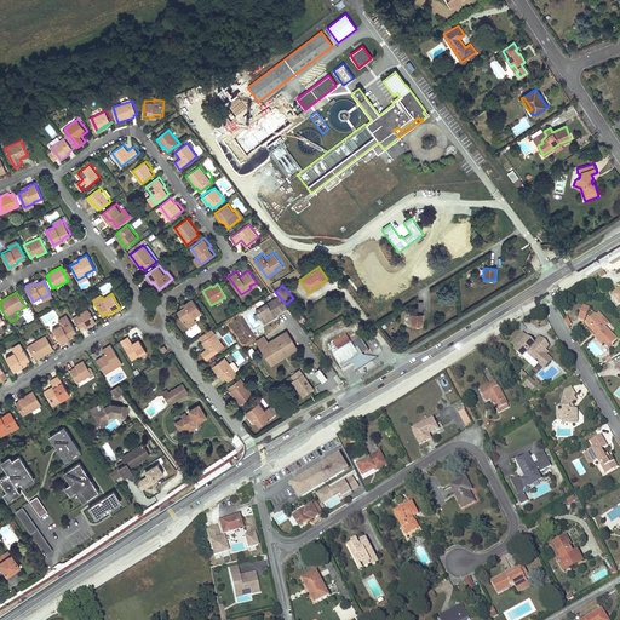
[(201,311),(193,297),(184,303),(185,305),(182,308),(178,310),(187,323),(195,317),(194,316),(201,311)]
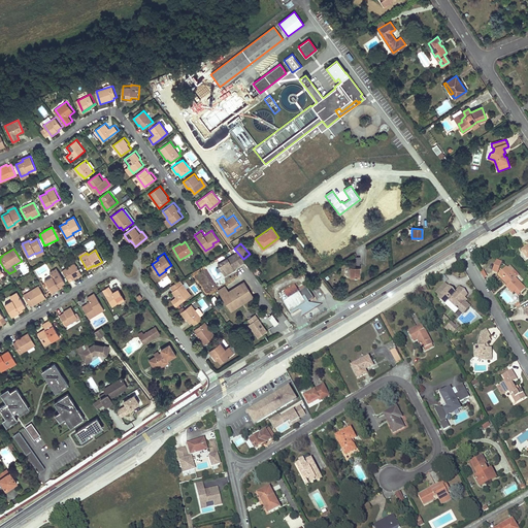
[(243,262),(236,253),(234,254),(240,264),(243,262)]
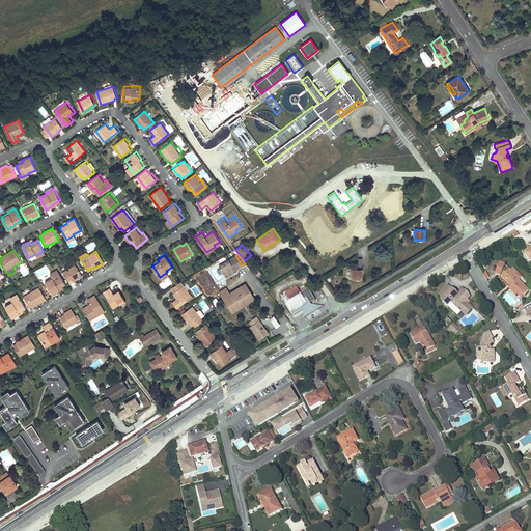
[(242,266),(235,255),(218,266),(224,275),(230,270),(232,273),(235,271),(234,270),(242,266)]
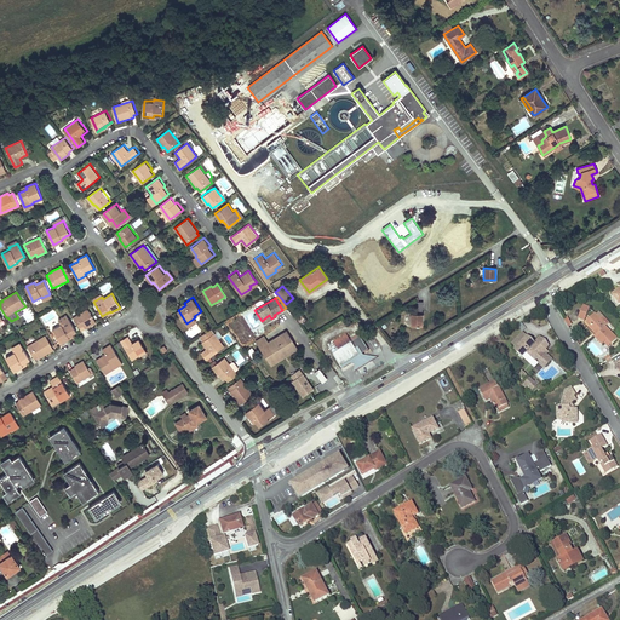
[(578,317),(580,319),(584,321),(589,308),(583,305),(578,317)]
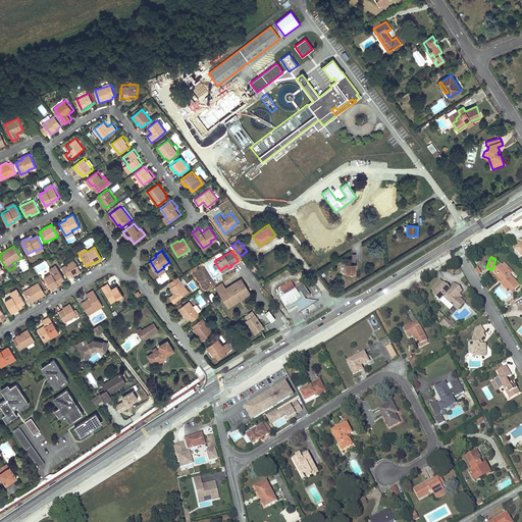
[(71,274),(72,275),(72,276),(80,271),(73,260),(61,267),(67,277),(71,274)]
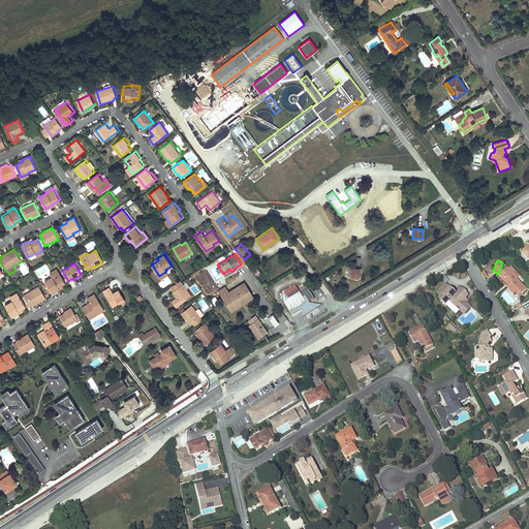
[(360,278),(361,273),(361,268),(350,268),(350,278),(360,278)]
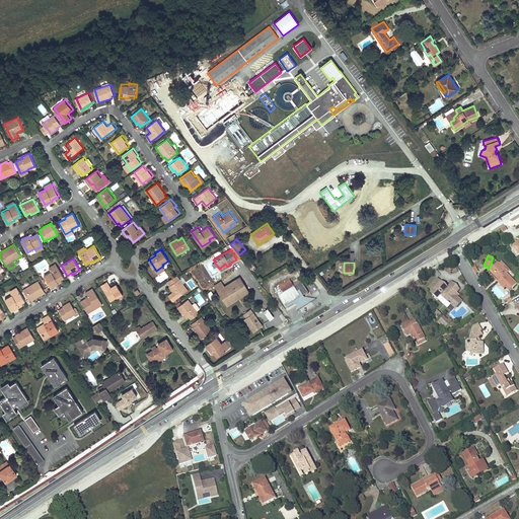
[(497,281),(504,288),(505,286),(508,284),(512,287),(516,283),(506,273),(507,272),(497,263),(493,267),(496,271),(495,273),(493,274),(496,277),(497,277),(499,279),(497,281)]
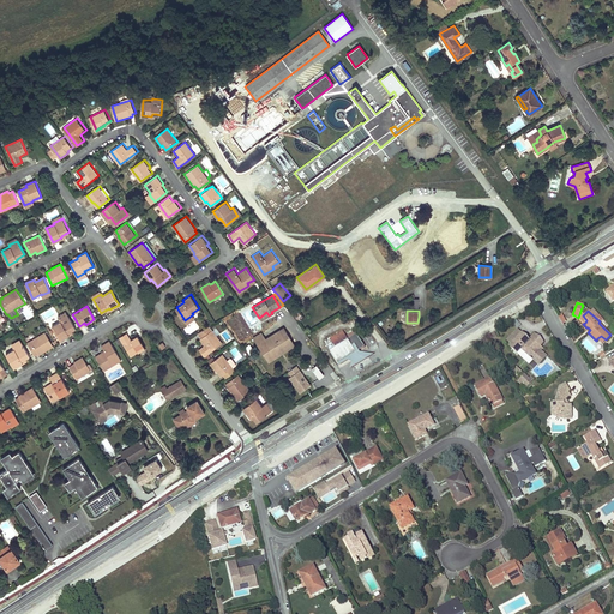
[(76,329),(66,314),(59,319),(60,320),(52,326),(60,339),(68,335),(67,333),(71,331),(76,329)]
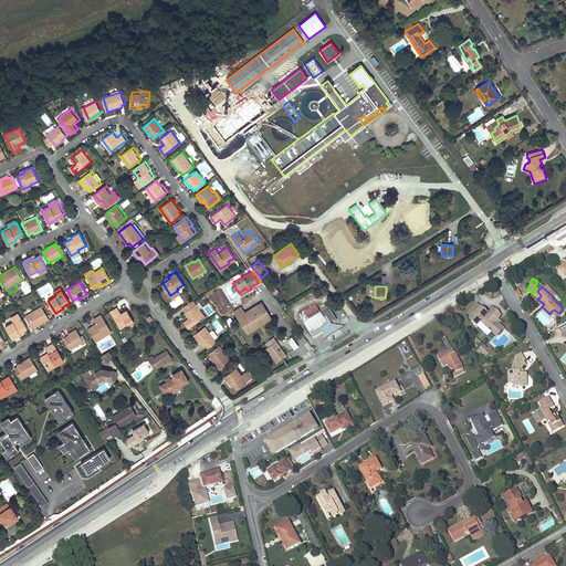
[(250,326),(269,314),(261,302),(244,313),(241,306),(233,312),(247,334),(252,329),(250,326)]
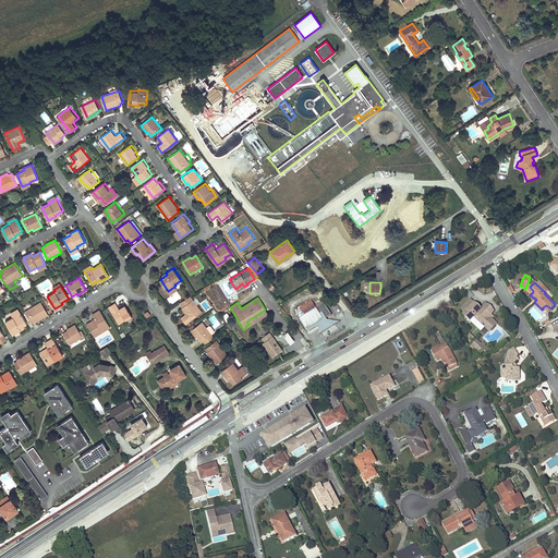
[(185,324),(202,312),(192,300),(181,307),(185,314),(181,317),(185,324)]
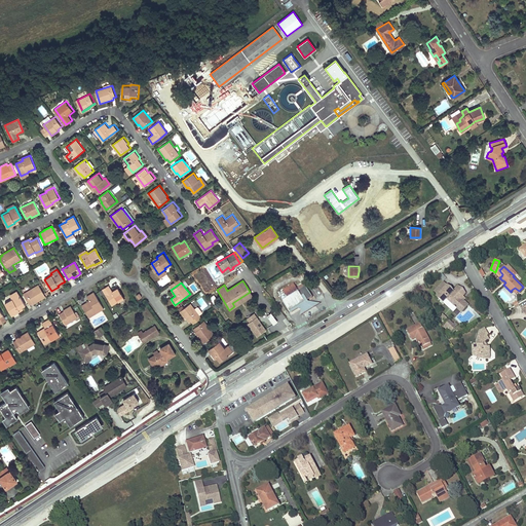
[(449,292),(451,290),(443,283),(435,292),(439,296),(437,297),(443,303),(447,299),(454,306),(455,304),(457,306),(456,308),(461,312),(468,305),(462,300),(464,298),(462,296),(465,293),(463,292),(463,291),(459,287),(459,288),(458,287),(453,292),(451,294),(449,292)]
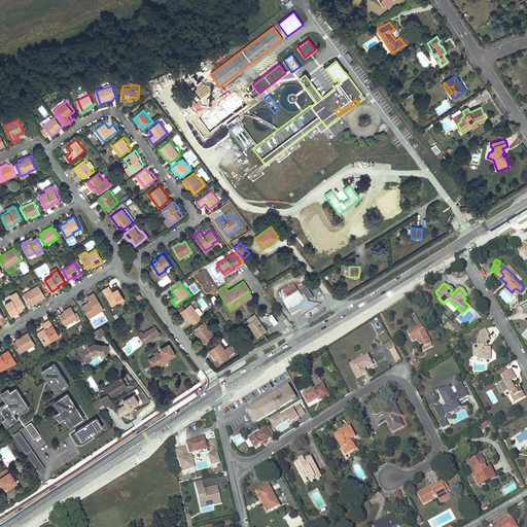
[(288,299),(283,302),(290,312),(313,297),(306,286),(304,287),(303,285),(297,289),(294,284),(283,291),(288,299)]
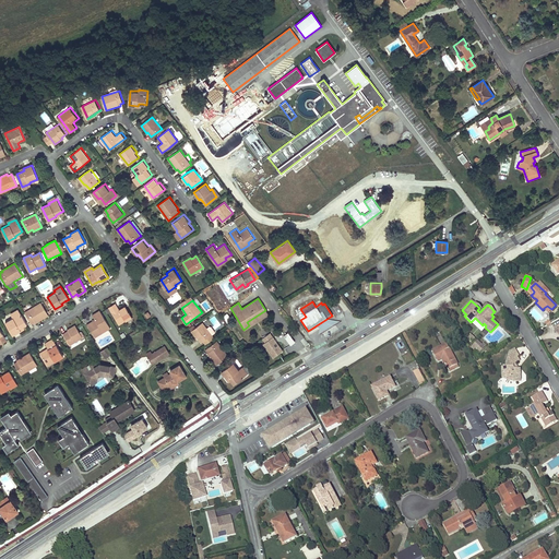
[(34,322),(35,322),(35,323),(48,316),(40,302),(23,312),(31,324),(34,322)]
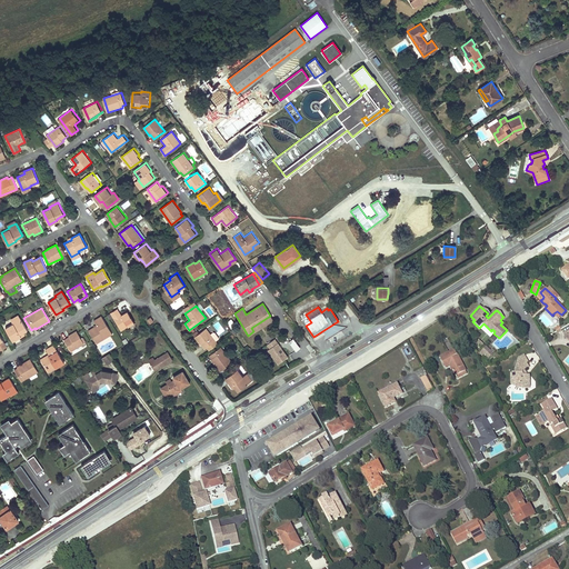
[(133,323),(127,311),(120,315),(117,309),(110,313),(121,331),(133,323)]
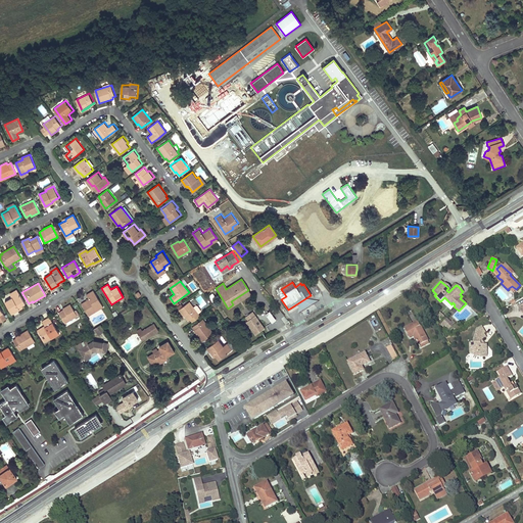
[(95,313),(103,307),(93,290),(86,295),(89,299),(82,304),(88,315),(94,311),(95,313)]
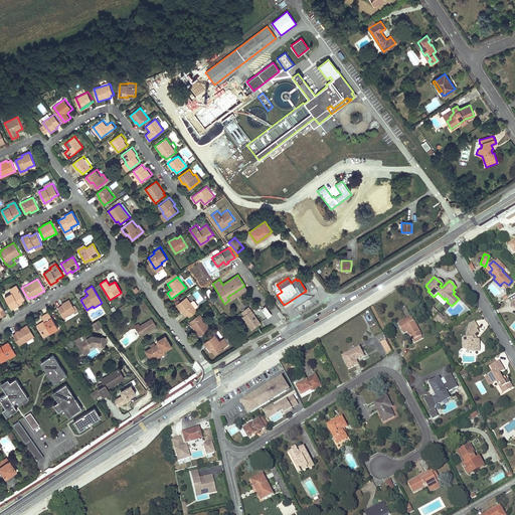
[(229,300),(246,290),(244,286),(227,297),(229,300)]
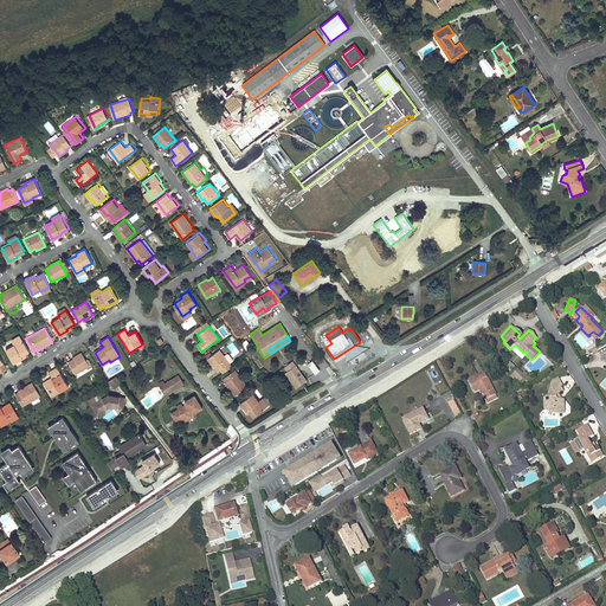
[(28,352),(25,345),(20,337),(12,342),(13,345),(5,349),(13,363),(21,358),(20,356),(25,354),(28,352)]
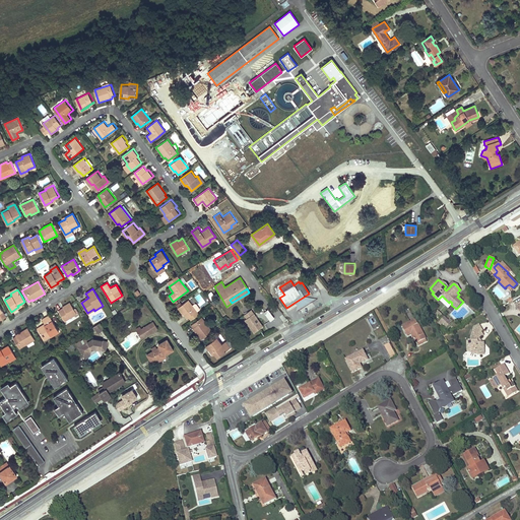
[(309,294),(286,308),(287,311),(295,306),(298,307),(297,316),(320,302),(306,300),(309,294)]
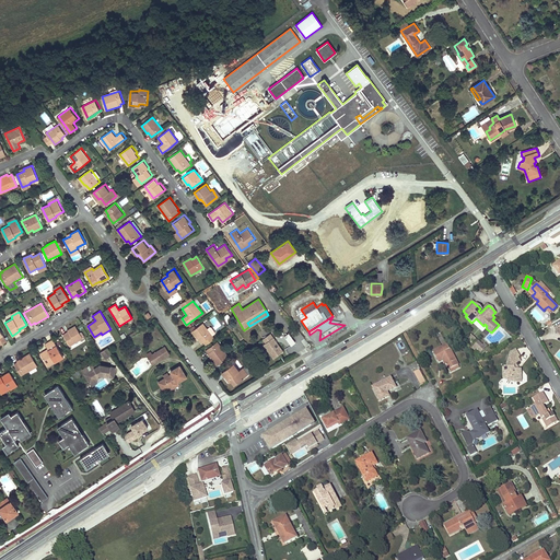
[(201,342),(212,335),(207,328),(203,323),(191,331),(197,338),(198,337),(201,342)]
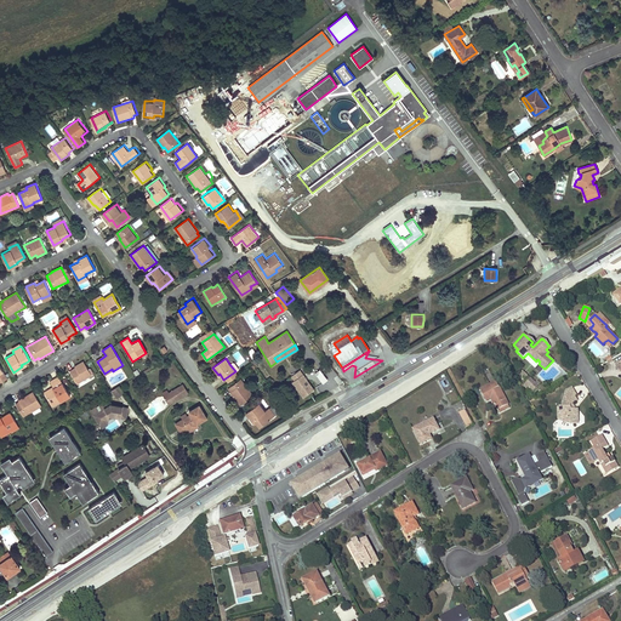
[(84,362),(74,366),(75,368),(69,371),(78,385),(92,375),(84,362)]
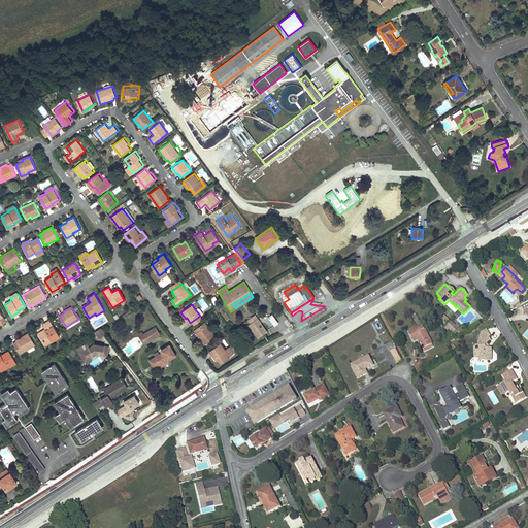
[(277,322),(271,314),(267,317),(273,325),(277,322)]
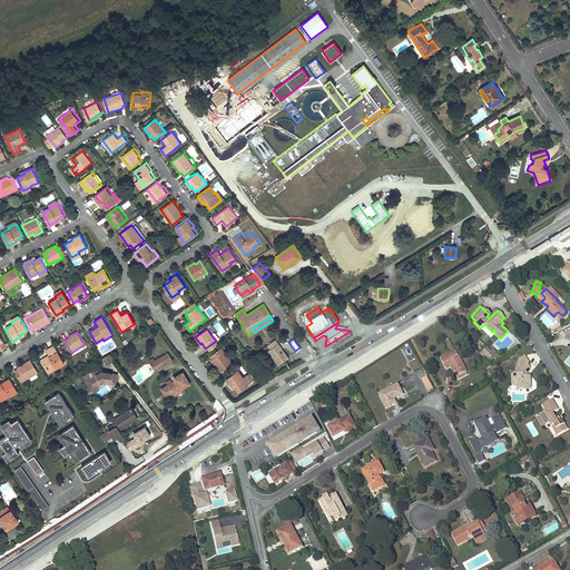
[(275,340),(267,345),(271,349),(268,351),(278,364),(287,357),(275,340)]
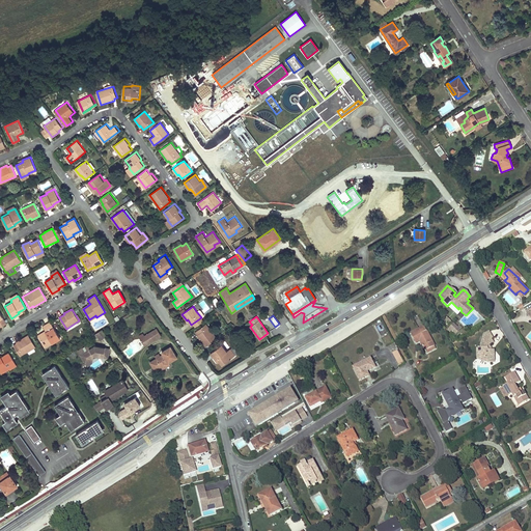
[(51,342),(52,343),(60,339),(50,323),(43,327),(46,331),(37,336),(44,346),(51,342)]
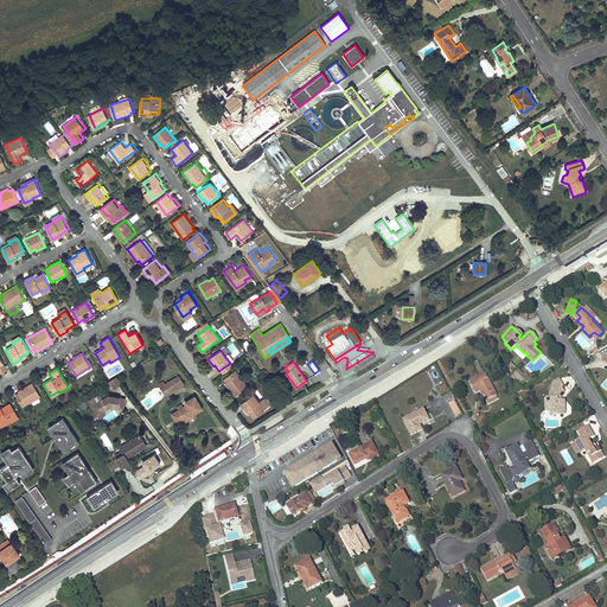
[(235,395),(248,385),(236,370),(224,378),(227,382),(225,383),(235,395)]
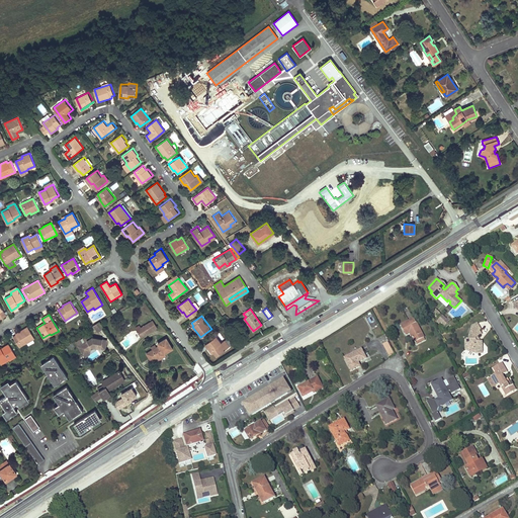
[(446,320),(442,316),(438,320),(440,322),(444,326),(448,322),(446,320)]
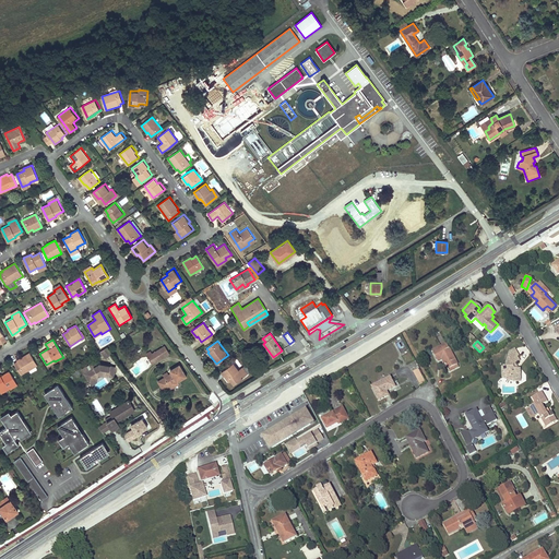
[(444,359),(443,360),(449,371),(459,367),(447,344),(432,352),(437,361),(444,357),(444,359)]
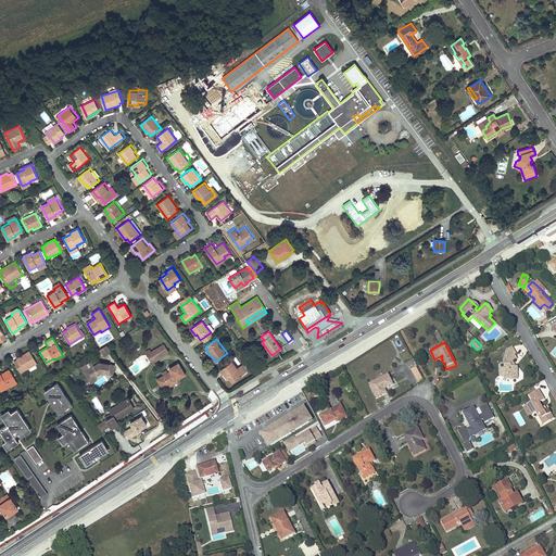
[(156,357),(167,351),(163,344),(152,351),(156,357)]
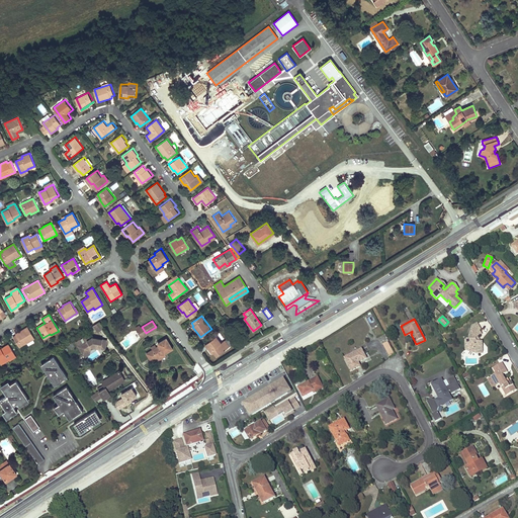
[(99,322),(93,325),(97,332),(104,328),(99,322)]
